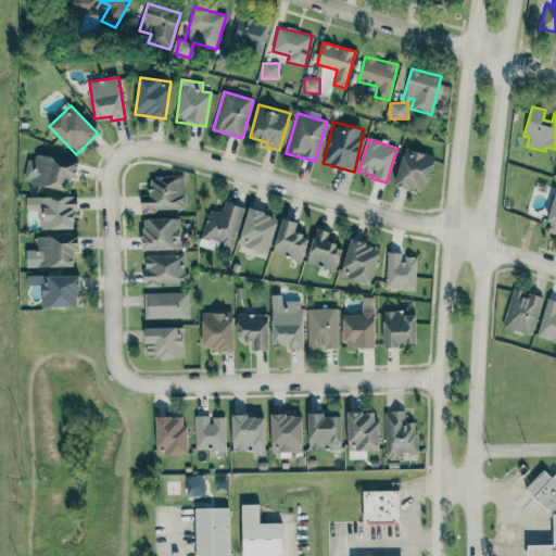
[(394,186),(424,193),(433,156),(405,148),(394,186)]
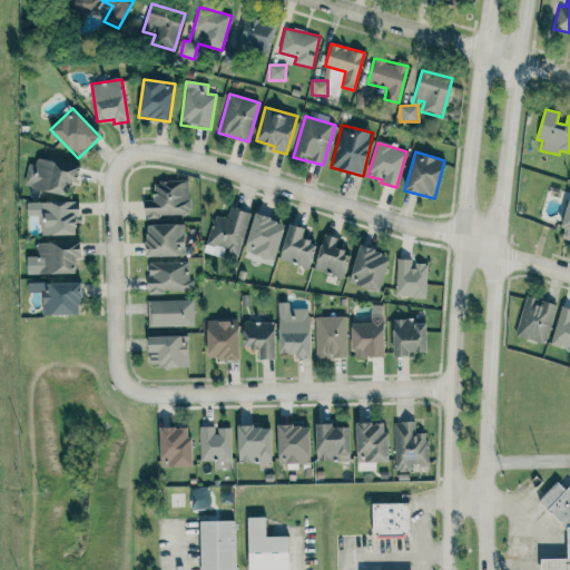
[(30,158),(25,187),(68,195),(70,182),(78,183),(80,167),(30,158)]
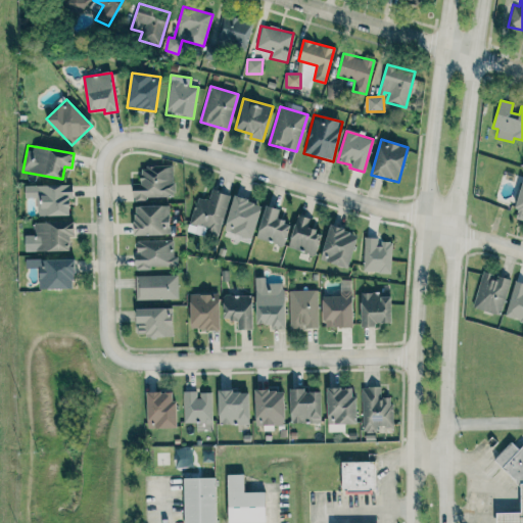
[(133,184),(133,198),(174,197),(173,165),(140,167),(141,184),(133,184)]
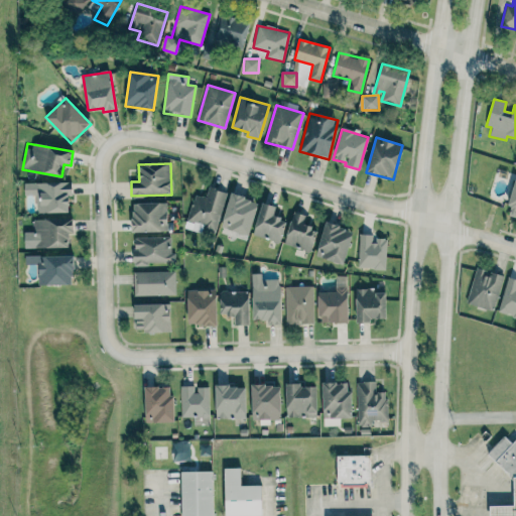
[(507,207),(511,207),(508,216),(515,218),(515,179),(507,207)]
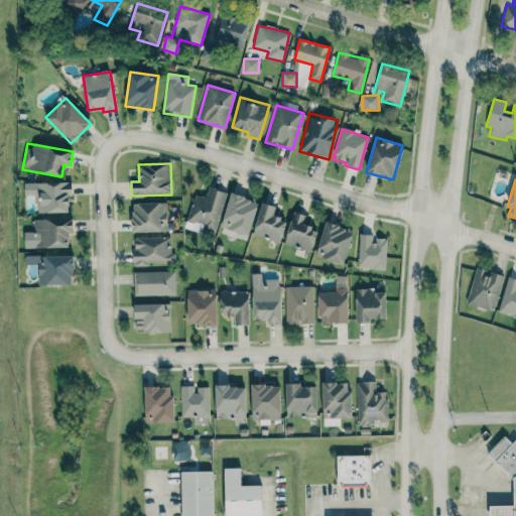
[(36,196),(37,214),(71,213),(70,182),(25,183),(25,196),(36,196)]
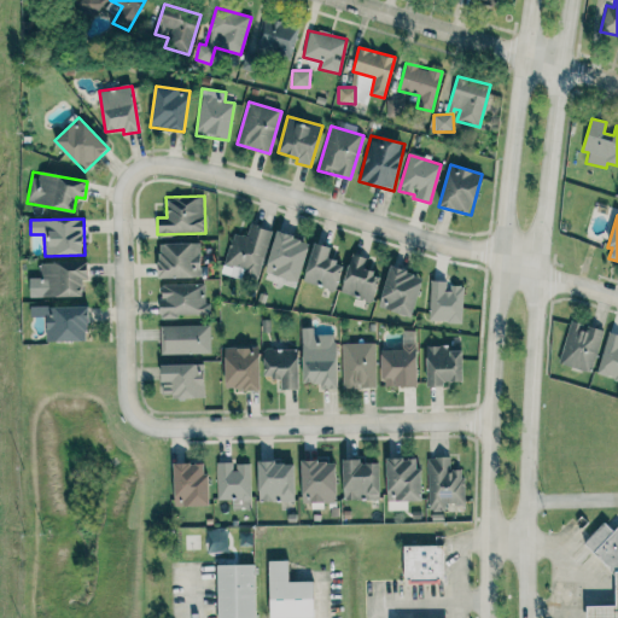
[(270,229),(250,225),(246,237),(232,233),(225,264),(244,269),(243,277),(257,280),(270,229)]
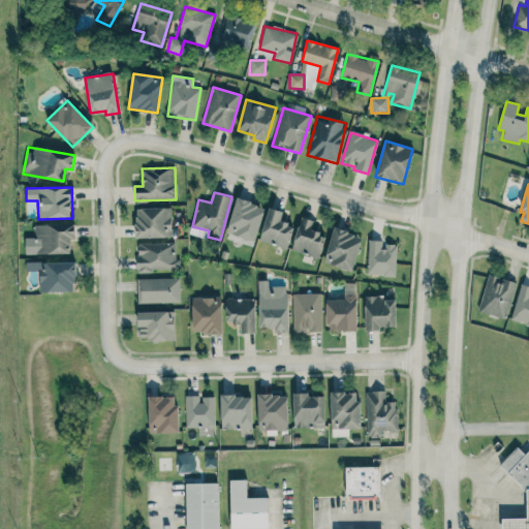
[(226,234),(255,242),(265,207),(236,198),(226,234)]
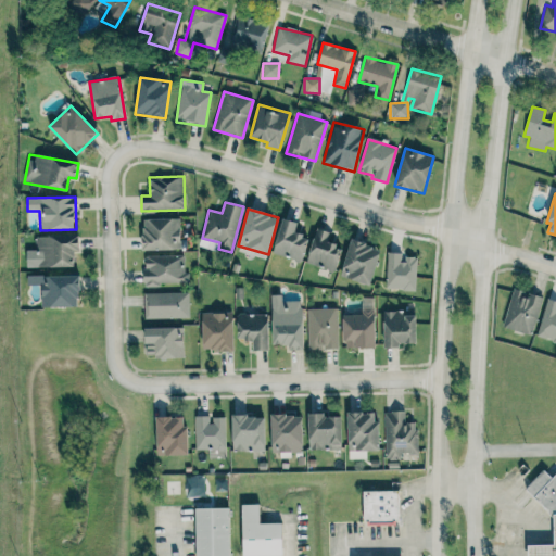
[(142,219),(143,251),(181,249),(179,218),(142,219)]
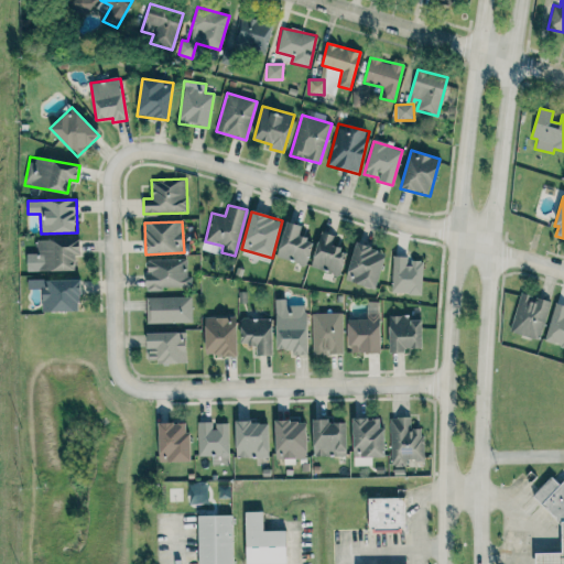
[(299,237),(302,226),(286,221),(277,257),(306,266),(313,241),(299,237)]
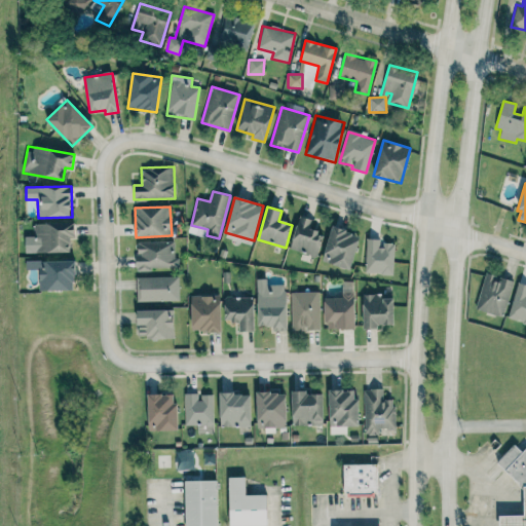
[(289,249),(316,258),(325,233),(309,229),(312,220),(300,216),(289,249)]
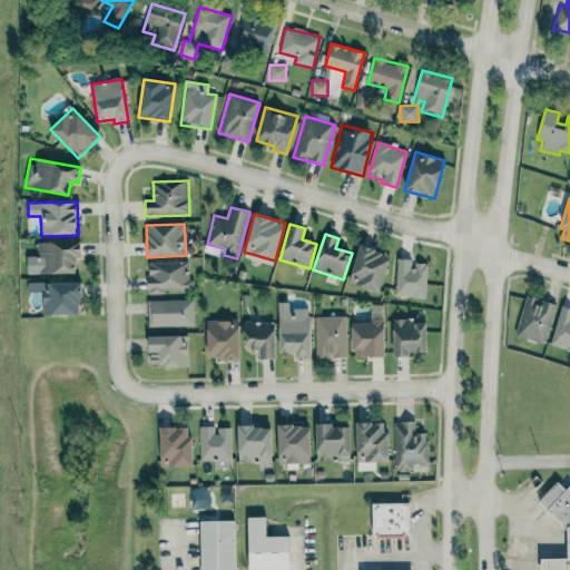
[(77,273),(77,258),(81,258),(80,242),(38,243),(38,274),(77,273)]
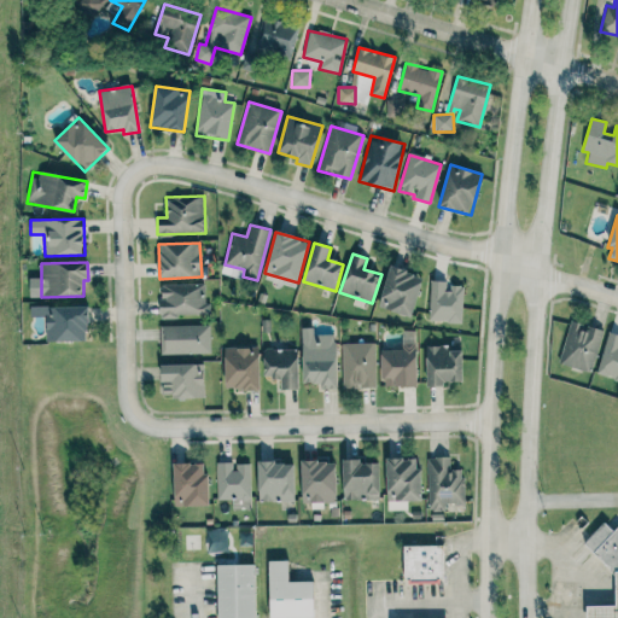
[(412,316),(423,275),(389,267),(378,308),(412,316)]
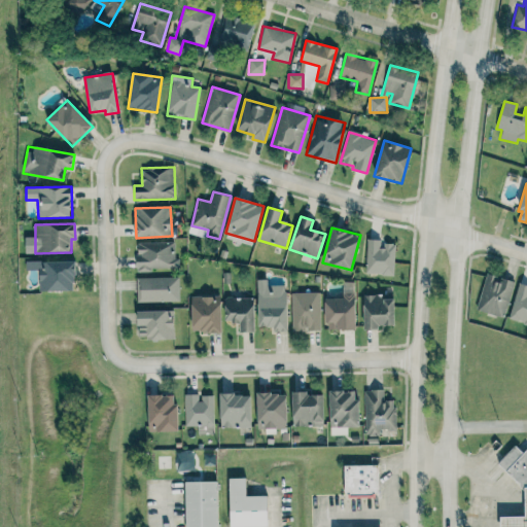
[(365,274),(393,275),(395,244),(382,243),(382,240),(366,239),(365,274)]
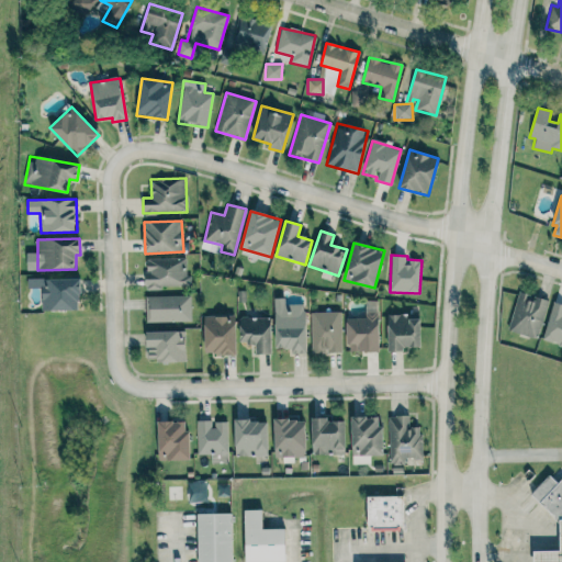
[(191,287),(191,277),(187,277),(186,258),(145,259),(146,288),(191,287)]
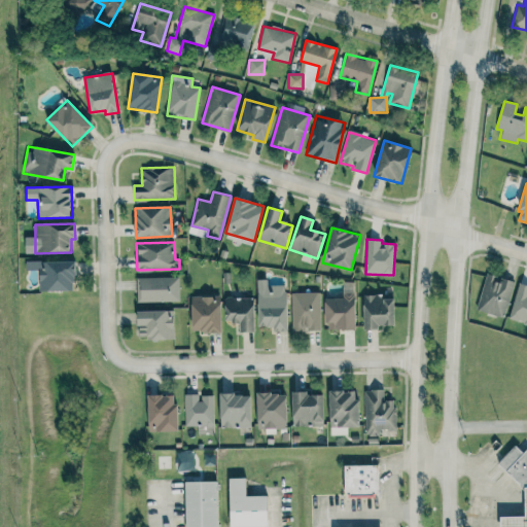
[(74,260),(27,262),(27,270),(39,270),(39,291),(75,290),(74,260)]
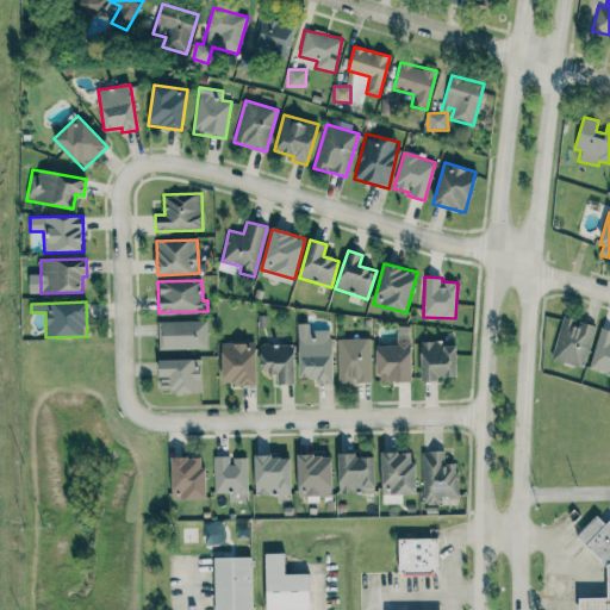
[(596,327),(564,317),(551,359),(583,368),(596,327)]
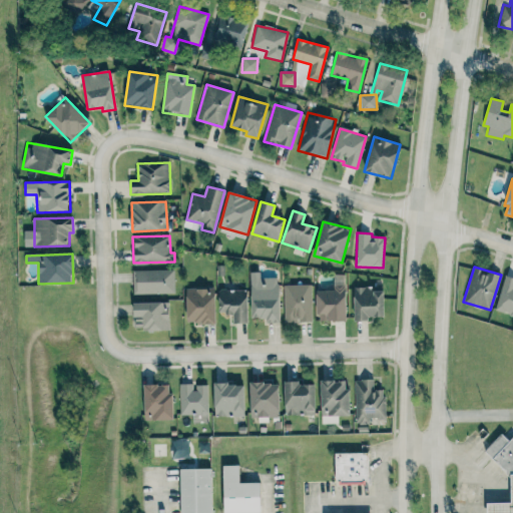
[(132,294),(174,294),(173,271),(132,271),(132,294)]
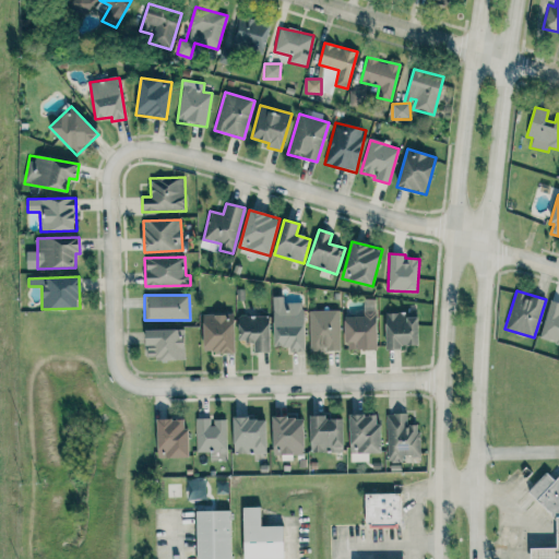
[(305,352),(304,302),(283,304),(283,297),(273,297),(274,346),(289,346),(289,353),(305,352)]
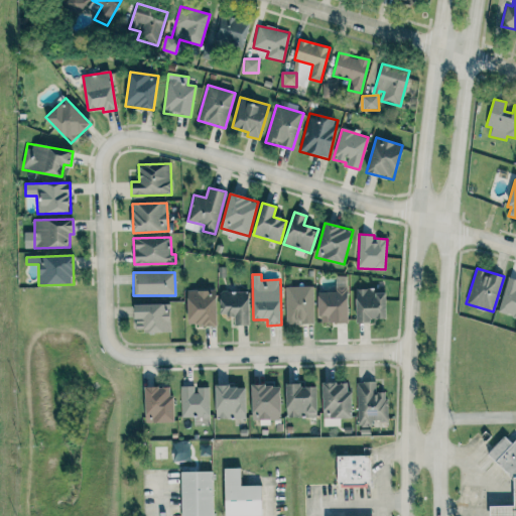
[(515,317),(515,279),(507,277),(498,313),(515,317)]
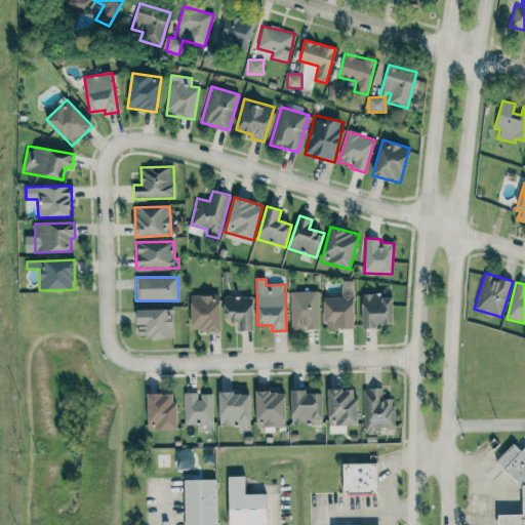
[(318,291),(290,292),(291,329),(306,329),(320,329),(318,291)]
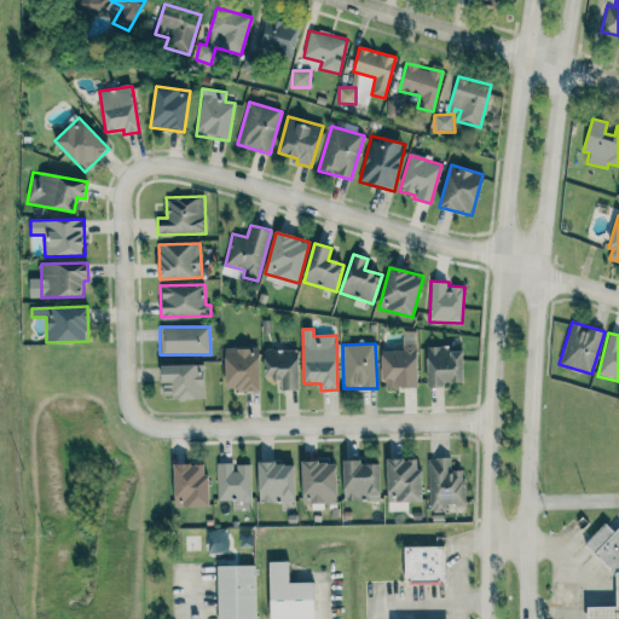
[(381,352),(382,388),(417,387),(416,345),(401,345),(403,351),(381,352)]
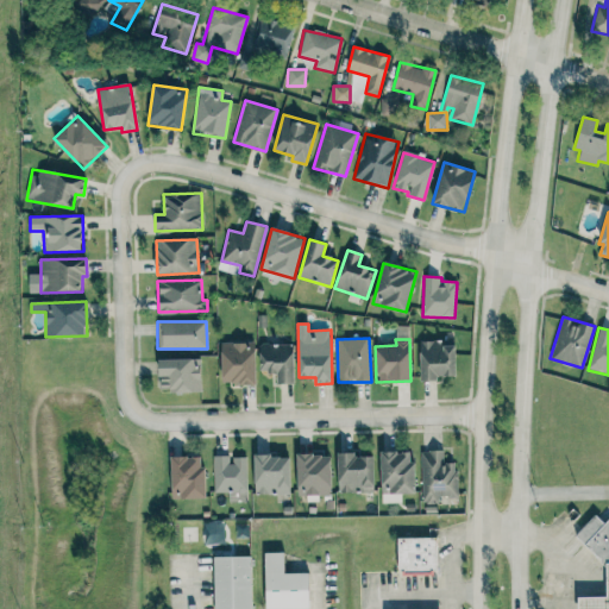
[(456,378),(454,340),(420,340),(420,378),(456,378)]
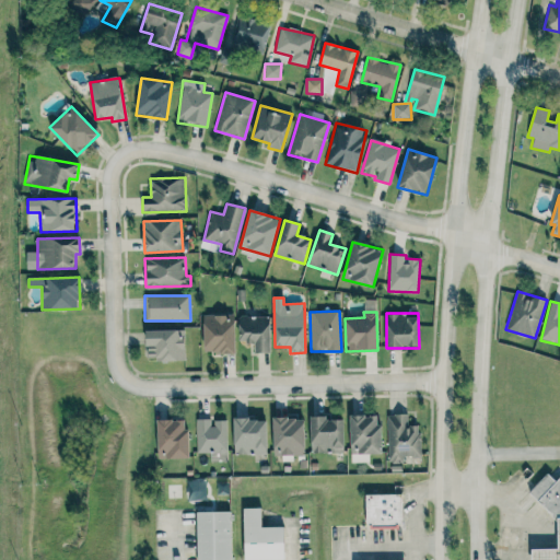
[(203,315),(203,353),(234,353),(234,315),(203,315)]
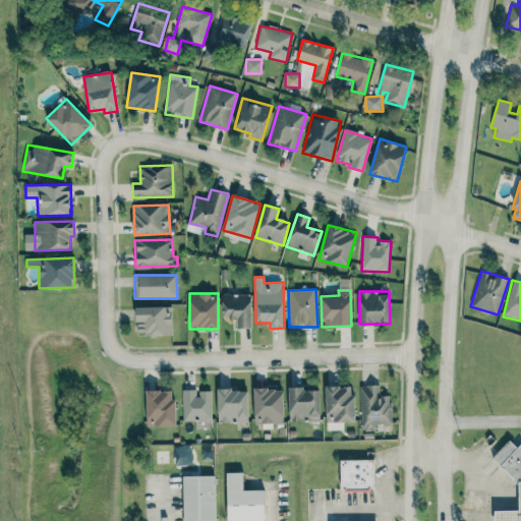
[(237,329),(251,329),(250,294),(222,295),(223,320),(237,319),(237,329)]
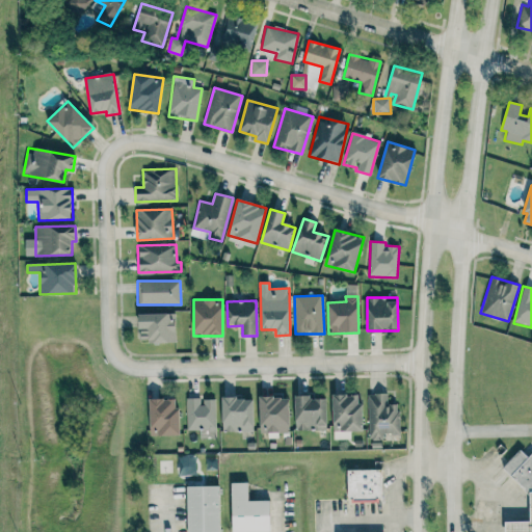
[(175,313),(139,314),(139,343),(176,342),(175,313)]
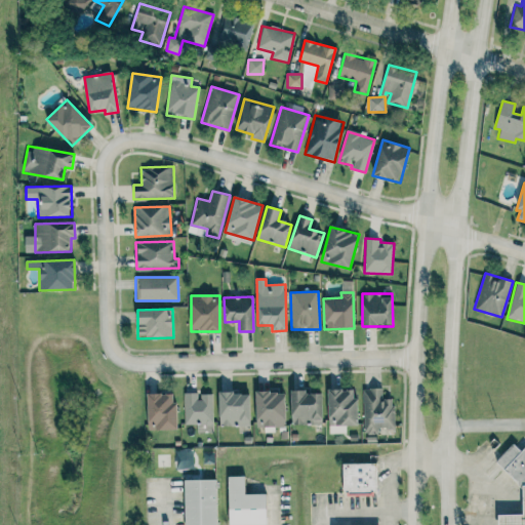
[(357,426),(356,389),(328,390),(328,426),(357,426)]
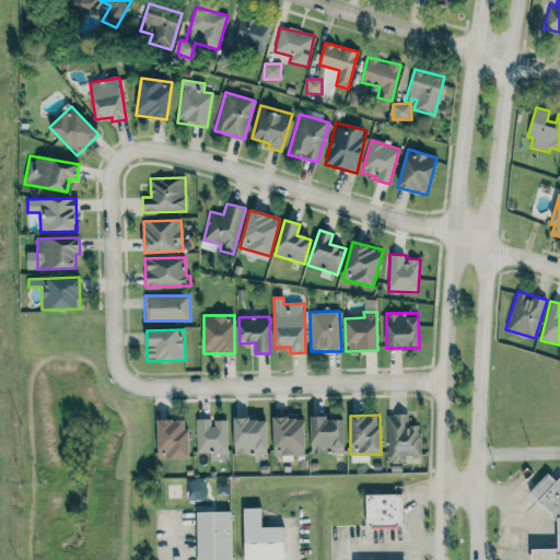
[(387,464),(420,463),(419,426),(408,426),(407,415),(386,415),(387,464)]
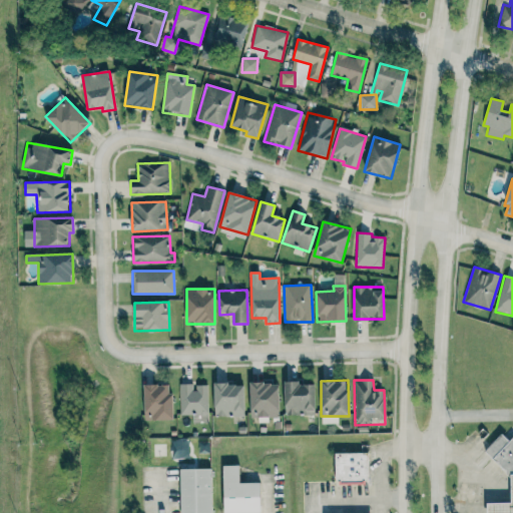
[(279,417),(278,383),(249,384),(250,418),(279,417)]
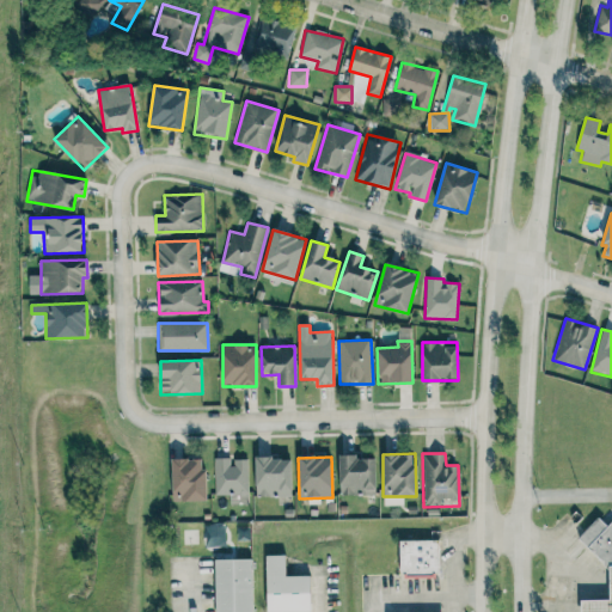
[(340,457),(340,495),(375,495),(375,457),(340,457)]
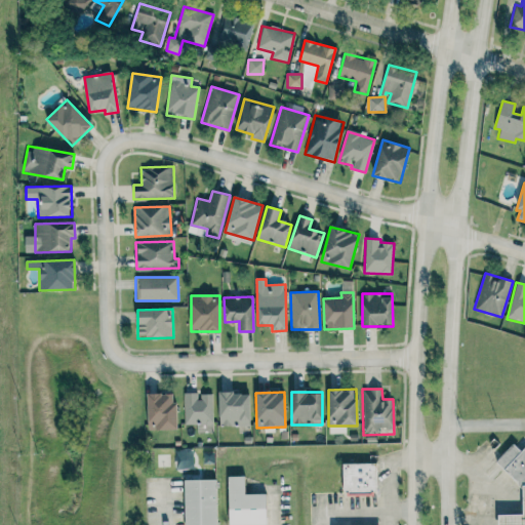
[(185,425),(197,425),(197,433),(213,432),(212,394),(198,394),(198,393),(184,393),(185,425)]
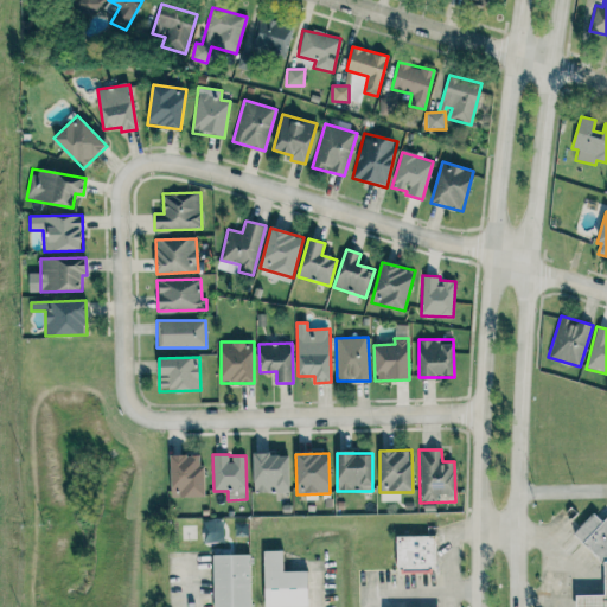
[(288,454),(254,454),(254,493),(289,492),(288,454)]
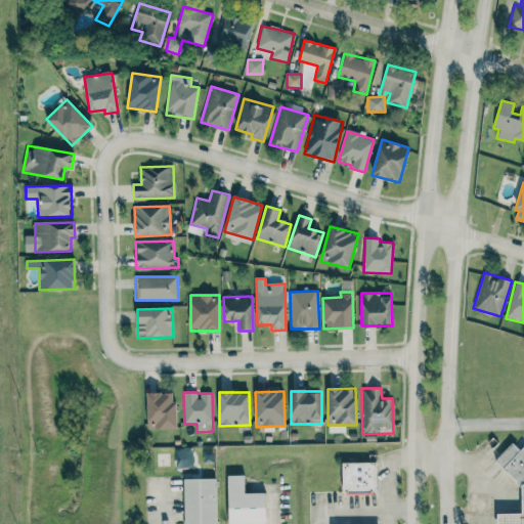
[(146,393),(147,430),(176,429),(175,393),(146,393)]
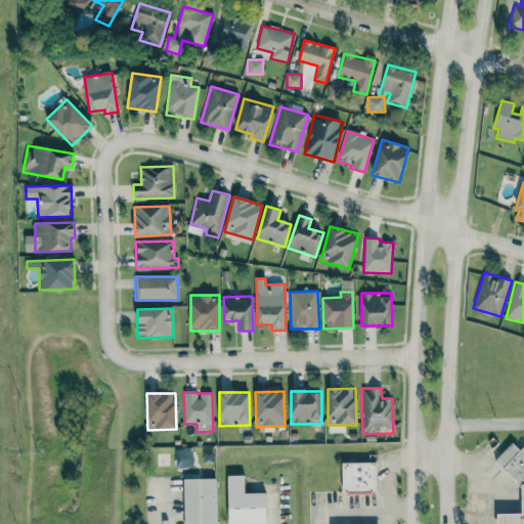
[(497,523),(523,523),(523,448),(518,448),(512,443),(494,462),(522,487),(522,514),(497,514),(497,523)]
